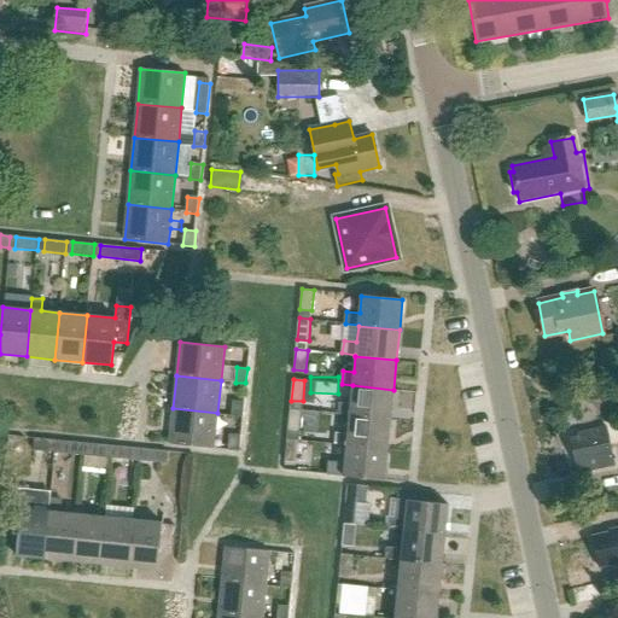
[(339,414),(349,415),(390,420),(394,390),(353,385),(350,403),(340,402),(339,414)]
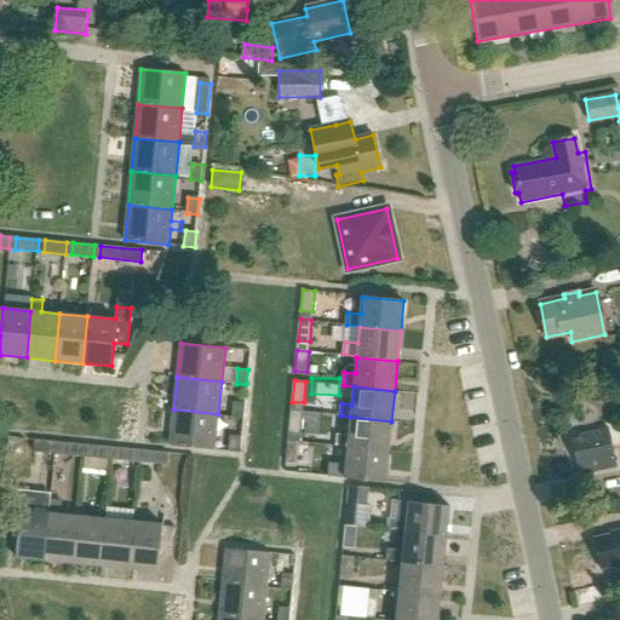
[(245,402),(234,401),(233,417),(244,418),(245,402)]
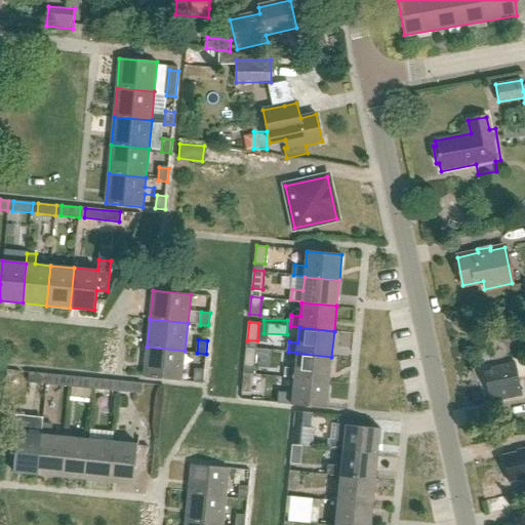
[(147,347),(144,376),(182,379),(185,351),(147,347)]
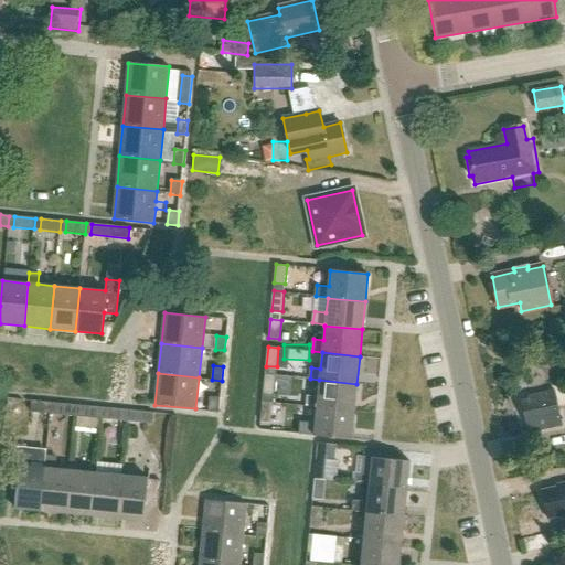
[(265,374),(263,393),(274,394),(276,375),(265,374)]
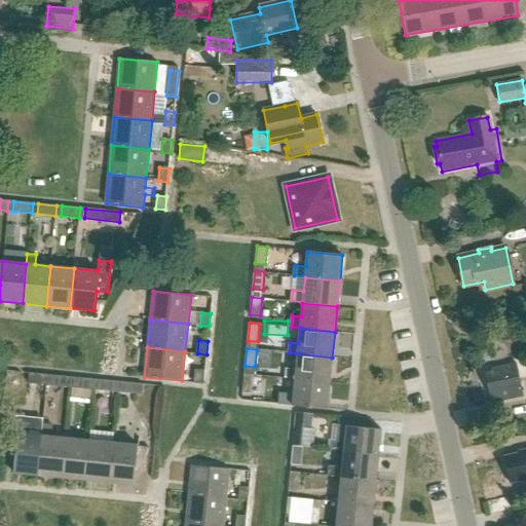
[(286,378),(295,379),(330,382),(332,358),(297,353),(296,369),(287,368),(286,378)]
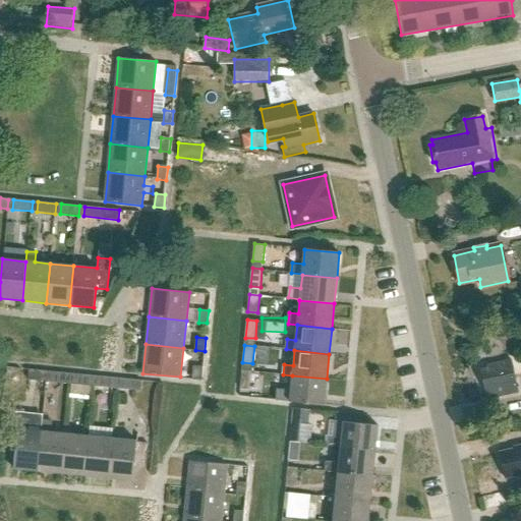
[(511,359),(486,365),(486,367),(481,368),(487,398),(518,392),(511,359)]
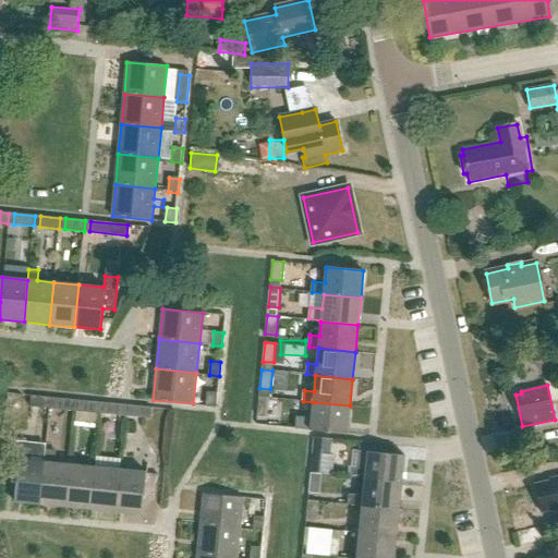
[(217,392),(207,391),(206,405),(216,407),(217,392)]
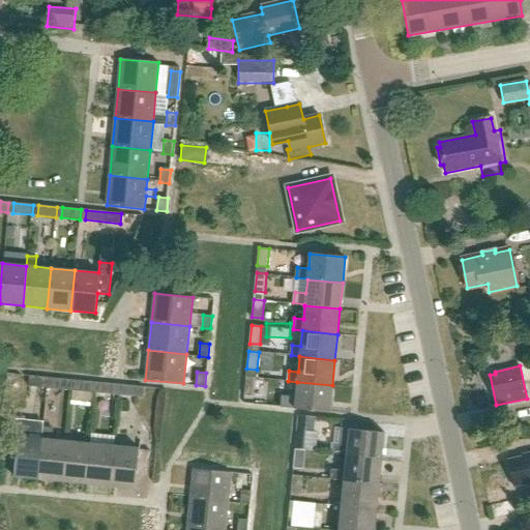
[(48,378),(29,376),(28,386),(47,388),(48,378)]
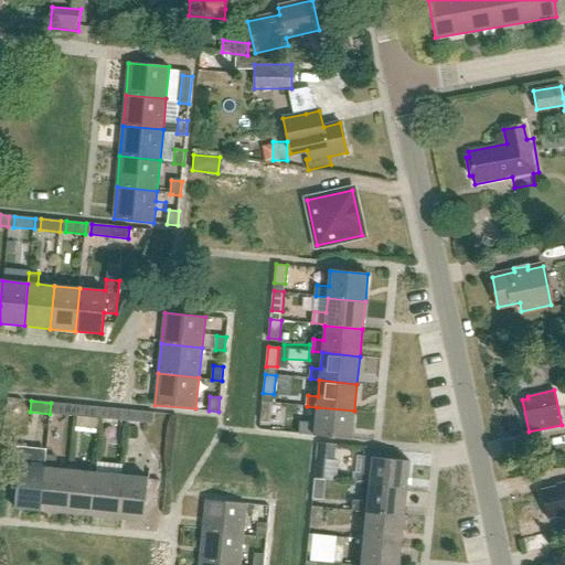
[(263,401),(260,420),(272,422),(274,402),(263,401)]
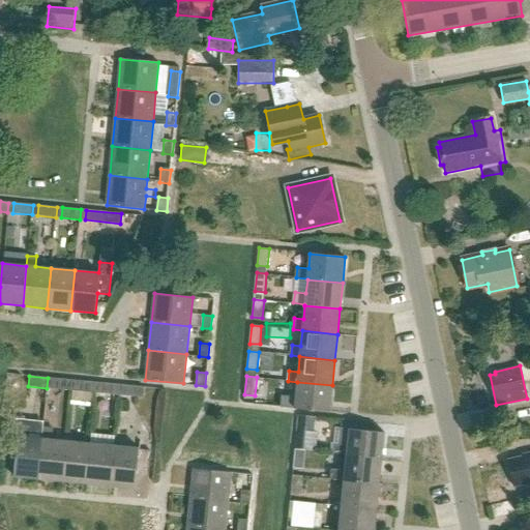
[(52,388),(70,390),(71,380),(53,378),(52,388)]
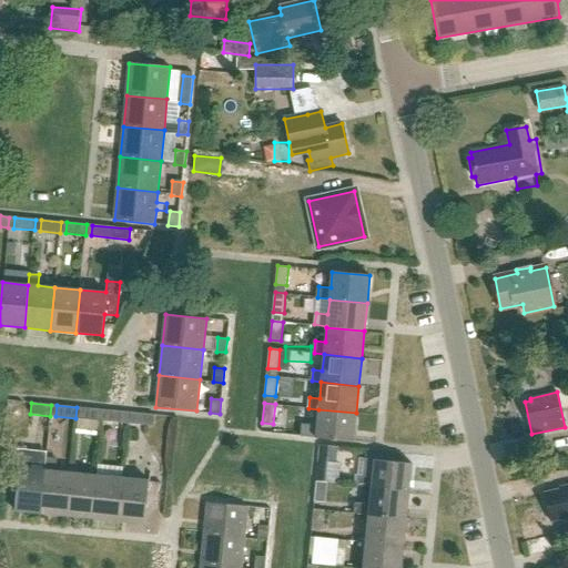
[(101,421),(102,409),(82,408),(81,418),(101,421)]
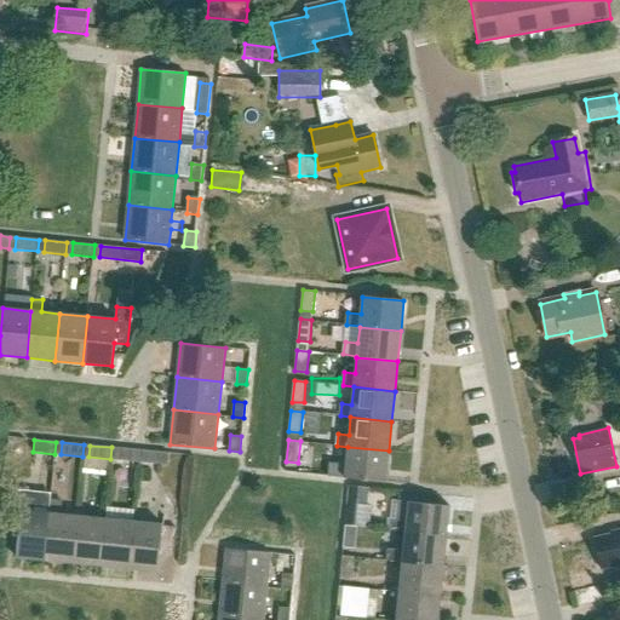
[(334,476),(344,477),(385,482),(389,451),(348,447),(345,464),(336,464),(334,476)]
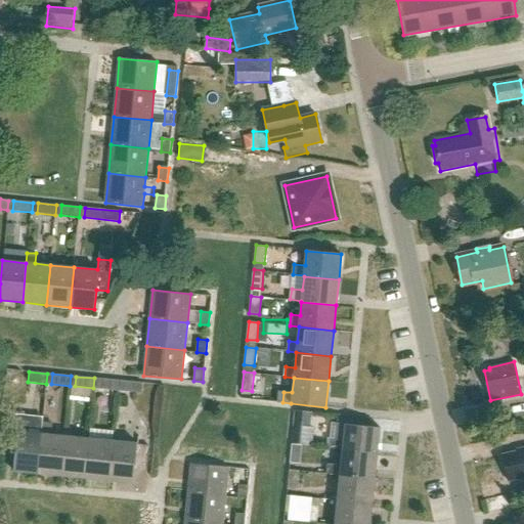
[(117,390),(118,381),(99,379),(98,389),(117,390)]
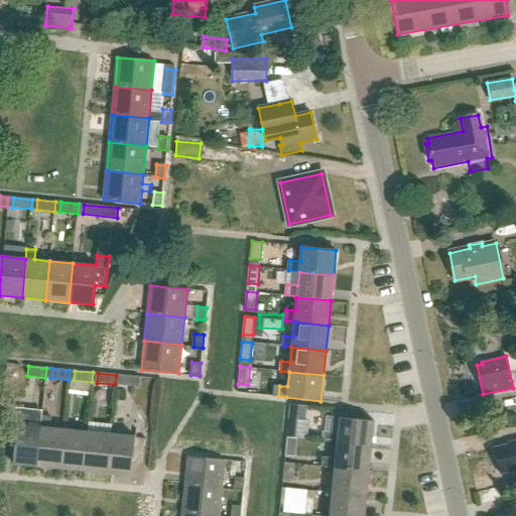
[(140,377),(122,375),(121,385),(139,387),(140,377)]
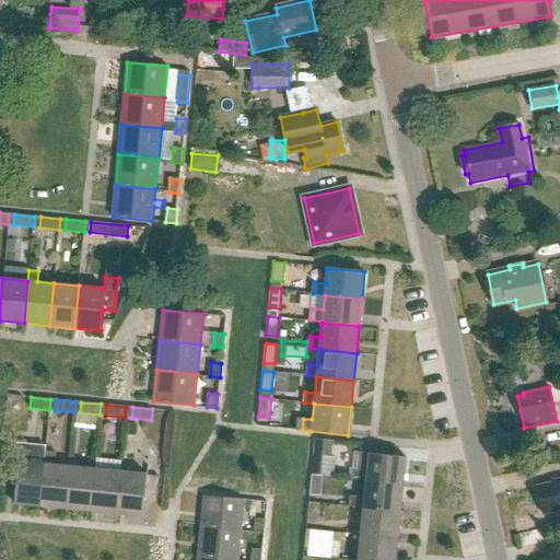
[(328,475),(331,440),(316,439),(313,474),(328,475)]
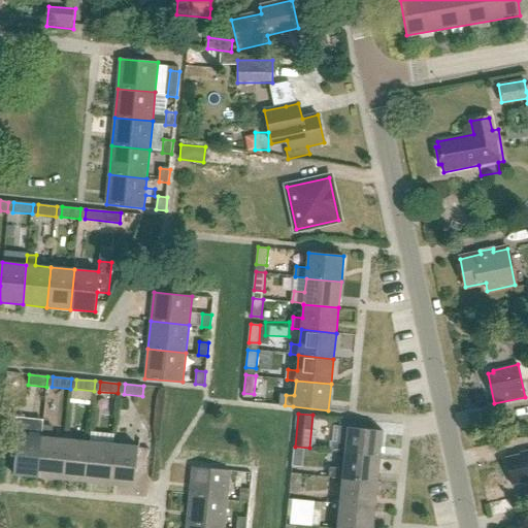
[(349,427),(371,429),(372,422),(350,419),(342,419),(341,426),(349,427)]
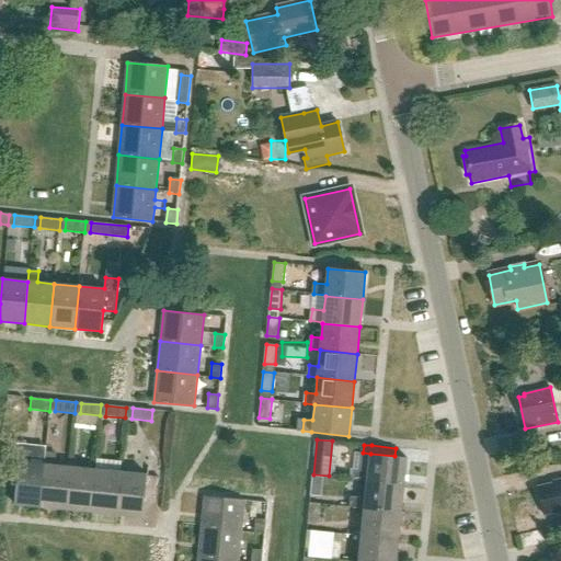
[(361,453),(359,469),(354,468),(353,480),(367,481),(403,485),(407,457),(395,456),(361,453)]
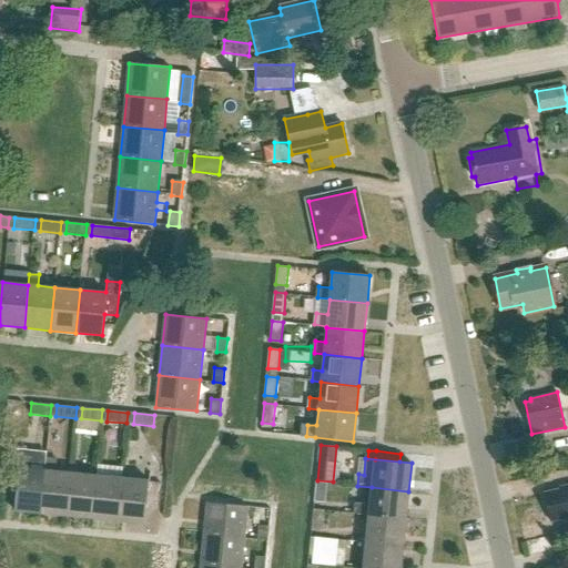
[(18,467),(13,510),(40,513),(44,470),(18,467)]
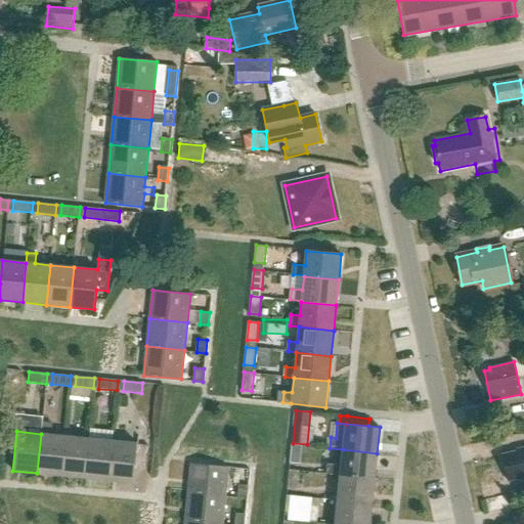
[(64,436),(41,434),(37,473),(60,476),(64,436)]
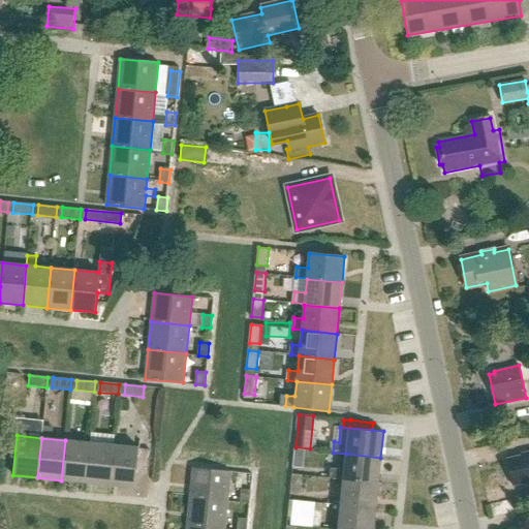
[(85,483),(89,442),(65,440),(61,480),(85,483)]
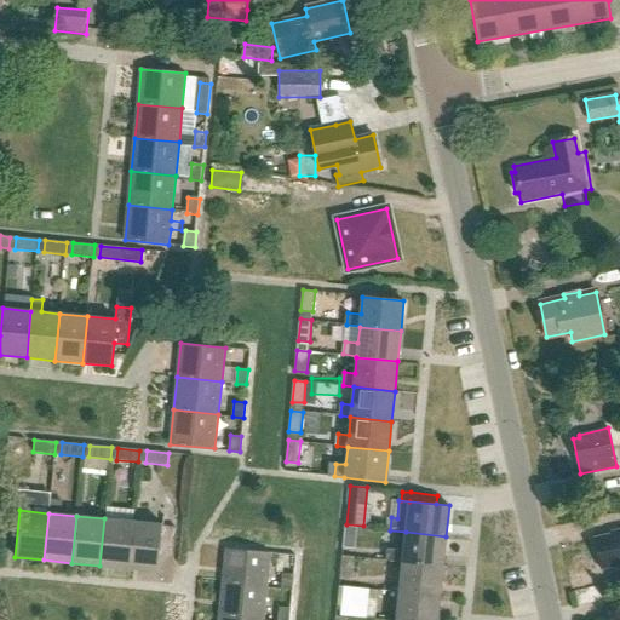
[(128,568),(132,521),(104,518),(99,566),(128,568)]
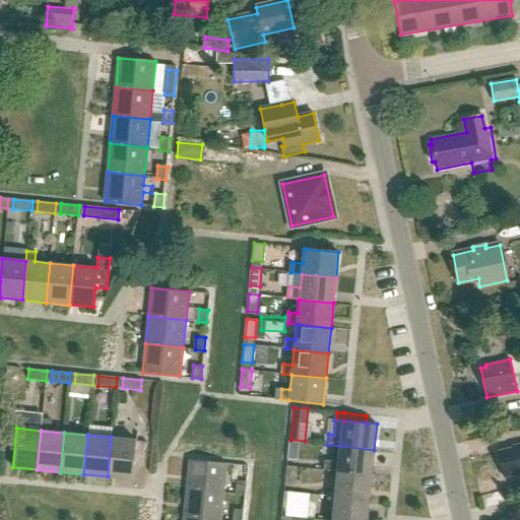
[(133,466),(145,467),(147,443),(135,442),(135,440),(111,437),(108,476),(132,478),(133,466)]
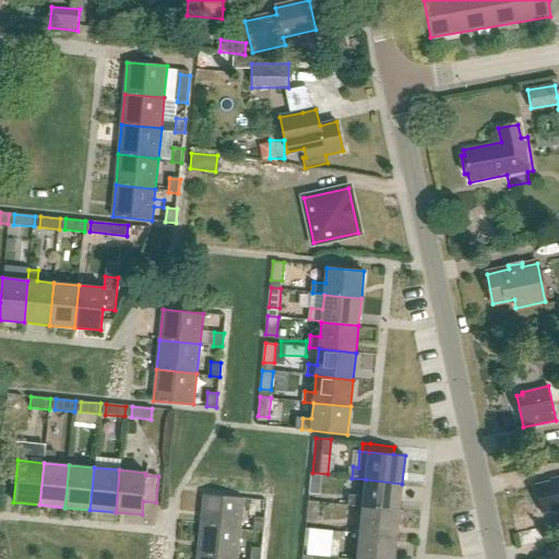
[(311,474),(310,492),(320,494),(322,475),(311,474)]
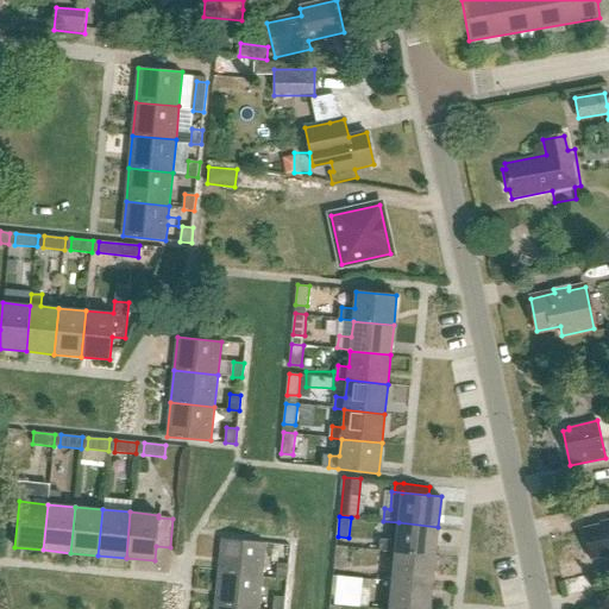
[(591,559),(608,556),(608,521),(601,523),(602,526),(585,529),(591,559)]
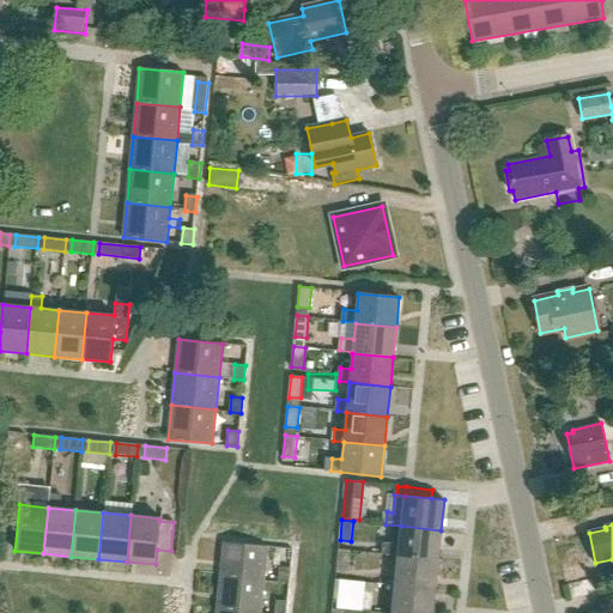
[(398,556),(438,560),(441,530),(401,526),(398,556)]
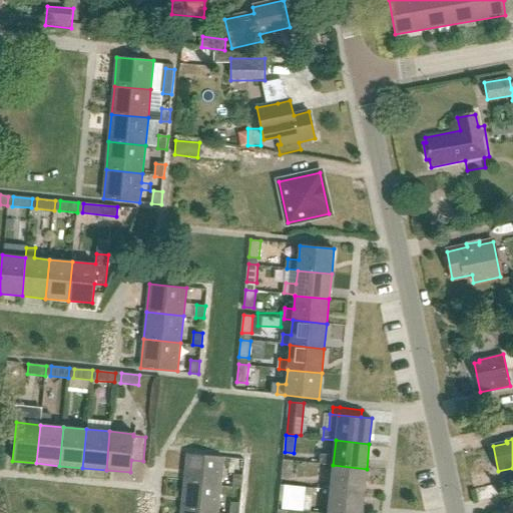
[(223,457),(186,454),(183,482),(220,486),(223,457)]
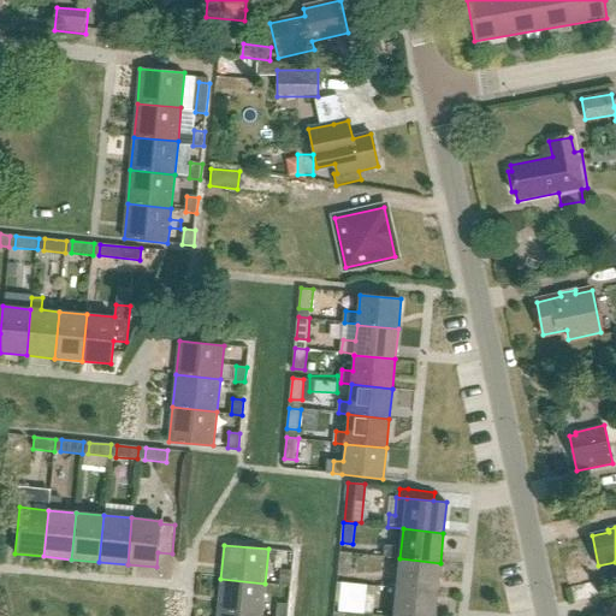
[(341,552),(338,573),(350,574),(353,554),(341,552)]
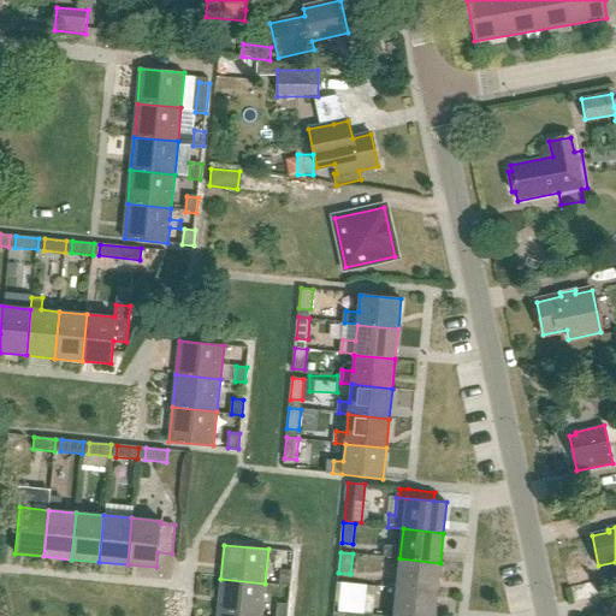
[(397,588),(437,593),(440,563),(400,558),(397,588)]
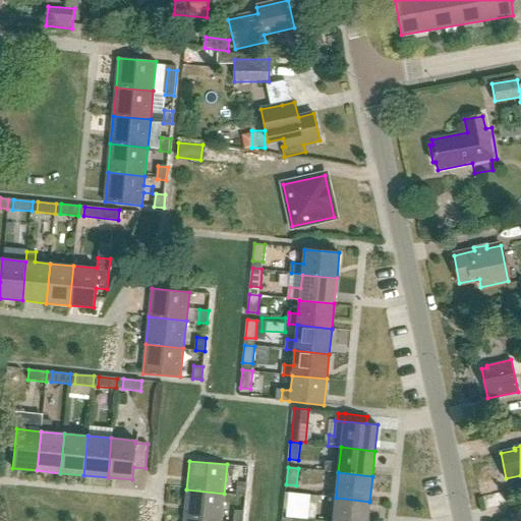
[(245,497),(246,483),(237,482),(235,496),(245,497)]
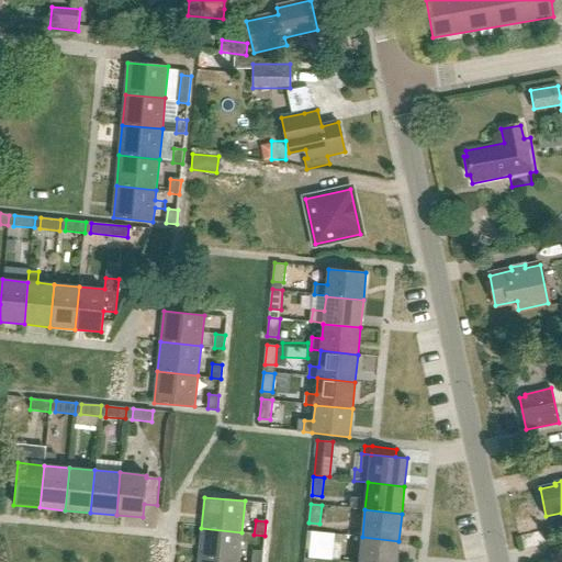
[(198,558),(236,561),(238,561),(242,532),(201,528),(198,558)]
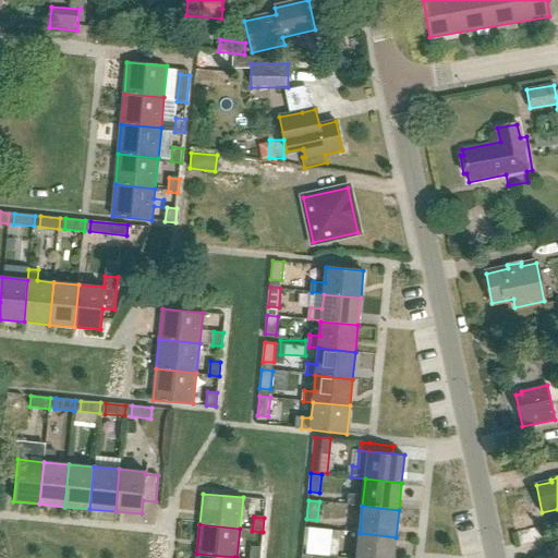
[(305,528),(303,546),(314,547),(316,529),(305,528)]
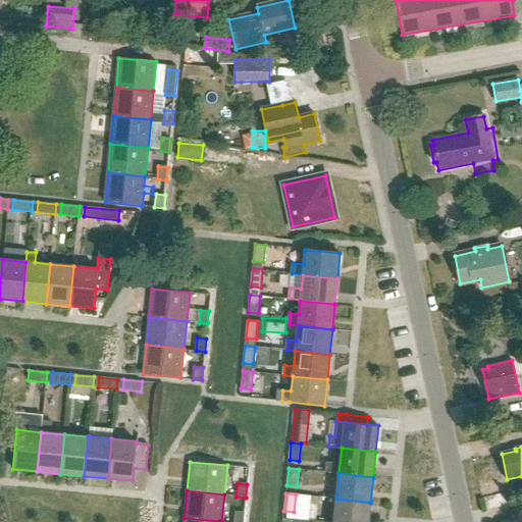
[(333,521),(368,521),(370,503),(336,499),(333,521)]
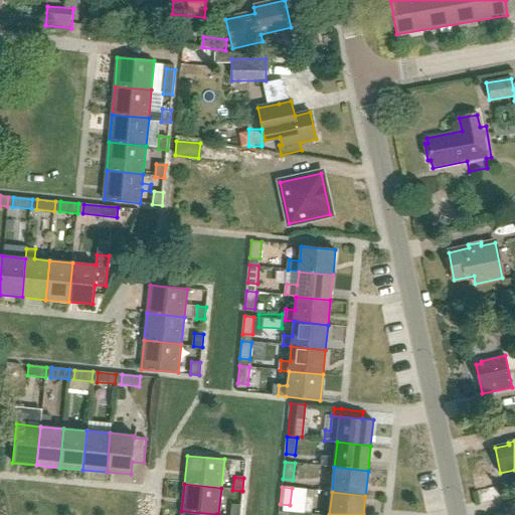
[(239,514),(240,505),(231,505),(230,514),(239,514)]
